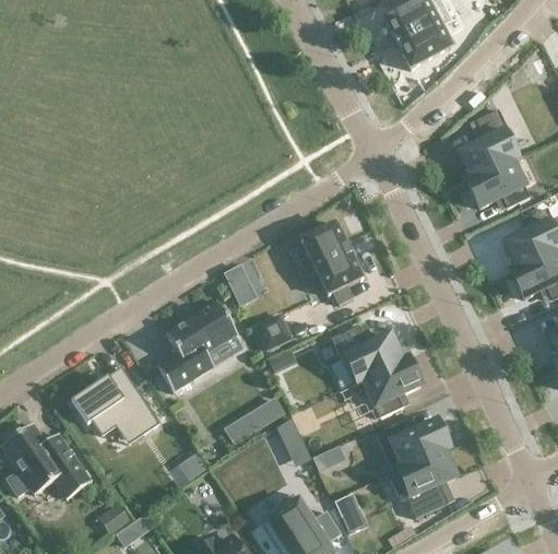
[(386,16),(383,18),(384,20),(386,20),(393,35),(392,36),(401,50),(402,50),(410,66),(411,68),(413,67),(450,46),(450,47),(452,46),(451,44),(450,44),(427,1),(429,0),(388,0),(394,13),(386,18),(386,16)]
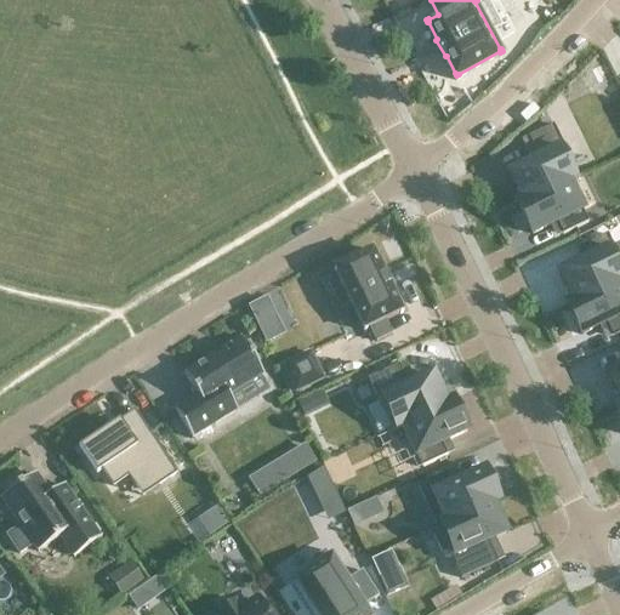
[(539,153),(510,168),(524,197),(524,198),(568,176),(569,177),(579,172),(553,120),(529,132),(539,153)]
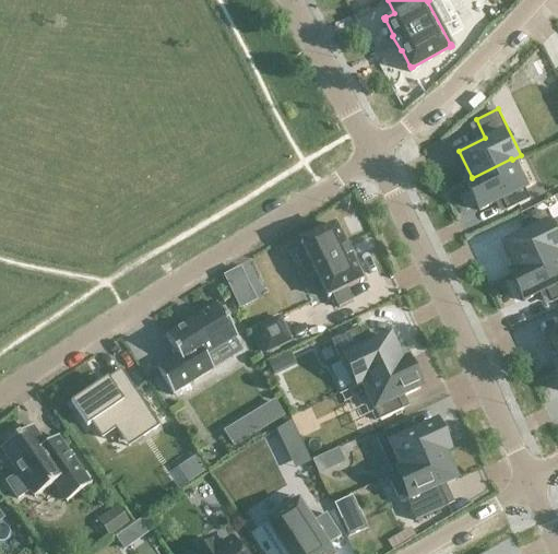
[(472,177),(466,179),(481,207),(502,197),(507,208),(530,196),(512,160),(511,158),(472,178),(472,177)]
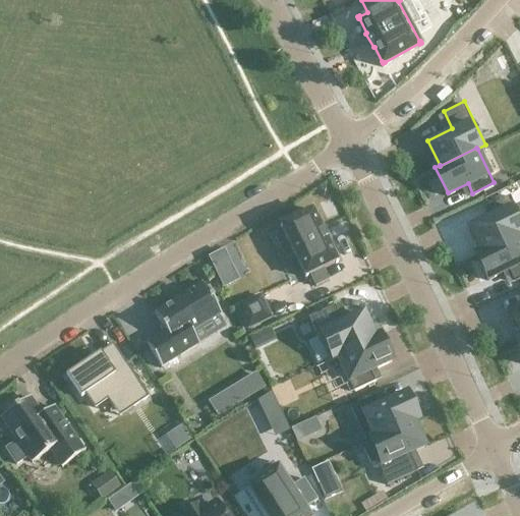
[(494,213),(469,225),(480,249),(481,250),(519,231),(519,201),(515,203),(510,192),(488,203),(494,213)]
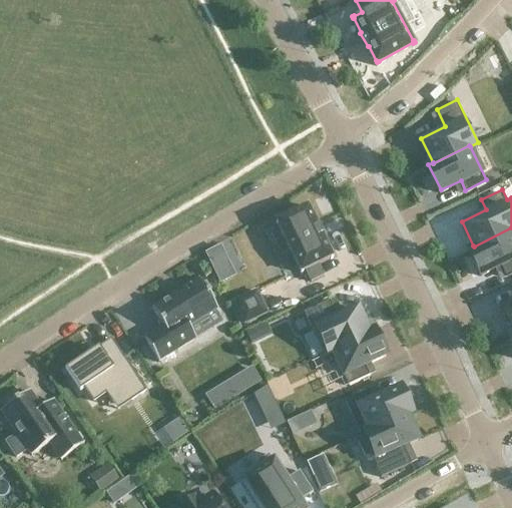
[(318,224),(320,223),(319,221),(318,222),(309,205),(309,203),(307,204),(279,217),(277,218),(278,220),(301,268),(302,270),(304,269),(306,268),(312,279),(324,272),(319,262),(331,256),(332,256),(334,255),(333,252),(332,252),(324,235),(325,234),(324,232),(323,233),(318,224)]
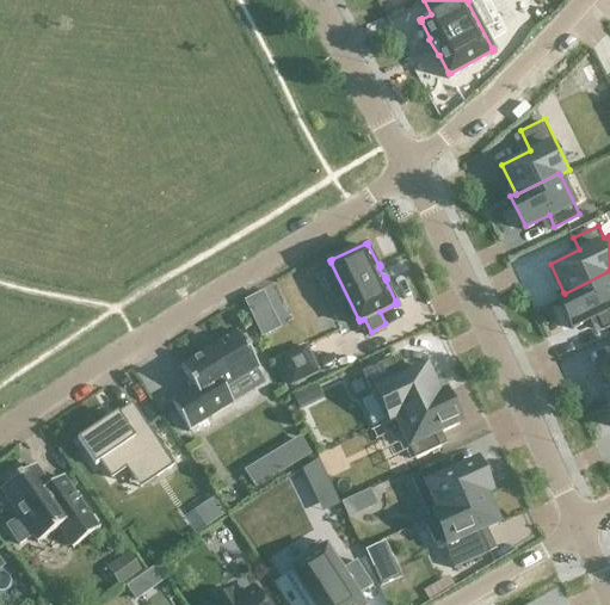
[(564,292),(559,295),(573,325),(597,314),(604,327),(609,325),(609,271),(565,294),(564,292)]
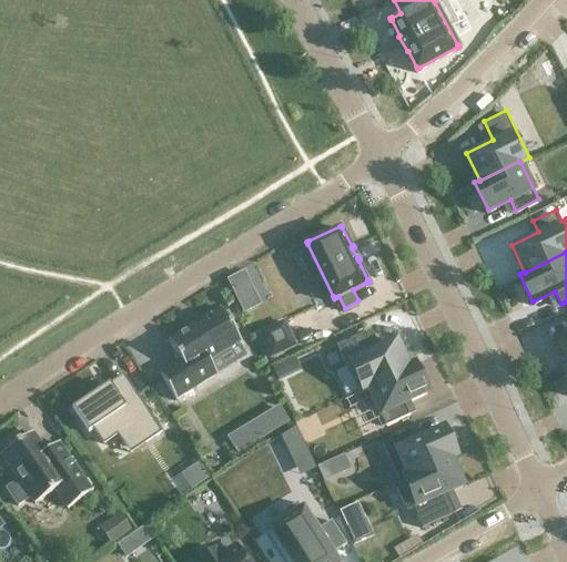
[(255,292),(238,299),(244,312),(262,303),(255,292)]
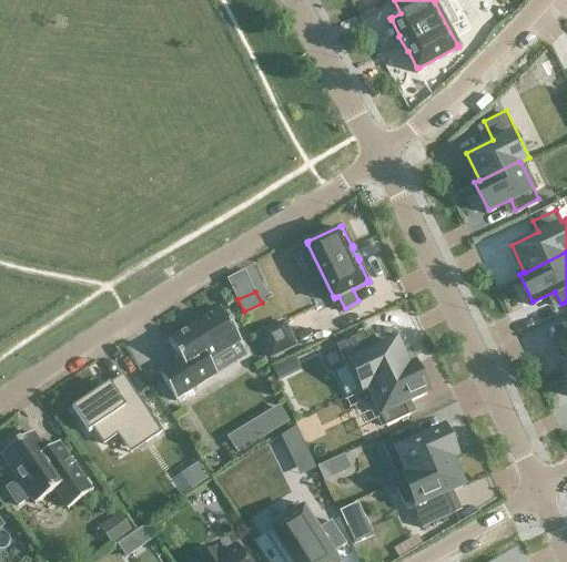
[(222,305),(169,337),(182,358),(161,370),(176,396),(218,370),(210,358),(242,338),(222,305)]
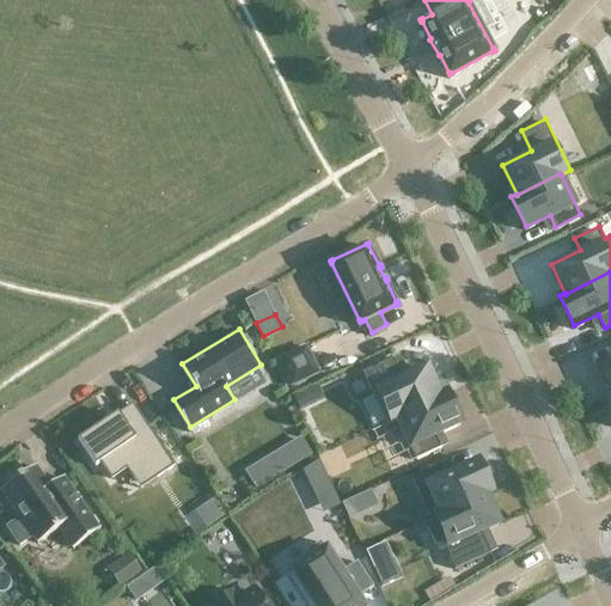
[(319,369),(306,343),(280,356),(293,381),(319,369)]
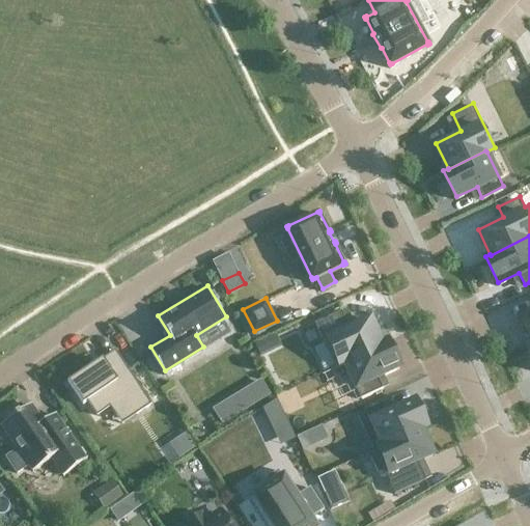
[(325,340),(313,345),(324,367),(335,362),(335,364),(387,339),(387,338),(382,340),(370,316),(350,326),(341,308),(315,320),(325,340)]
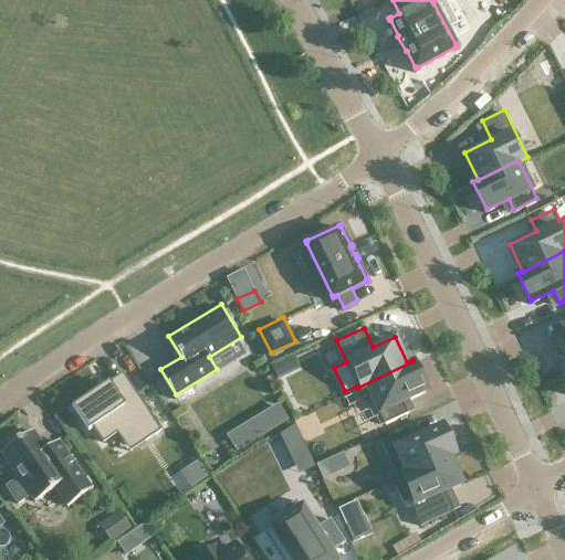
[(564,330),(553,336),(564,360),(564,330)]
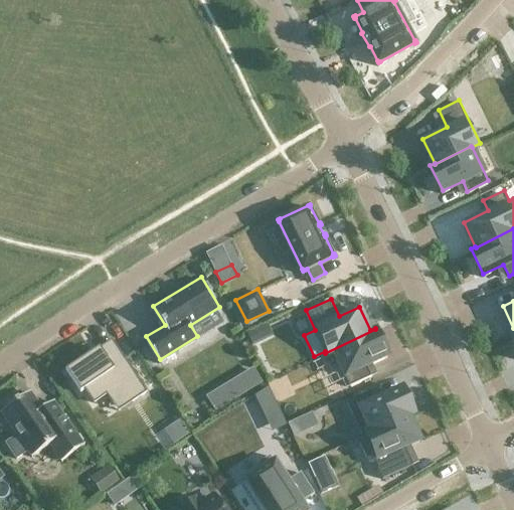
[(375,329),(325,353),(326,353),(335,349),(350,383),(371,373),(367,363),(387,354),(375,329)]
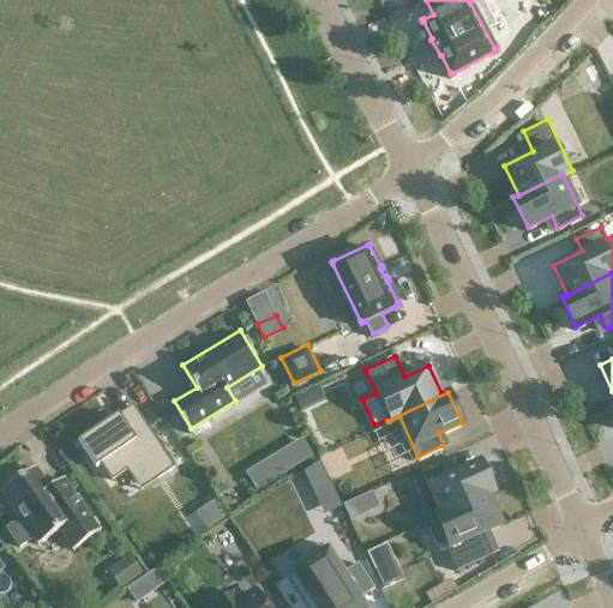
[(133,403),(79,439),(96,464),(102,461),(113,476),(144,455),(157,475),(174,463),(133,403)]
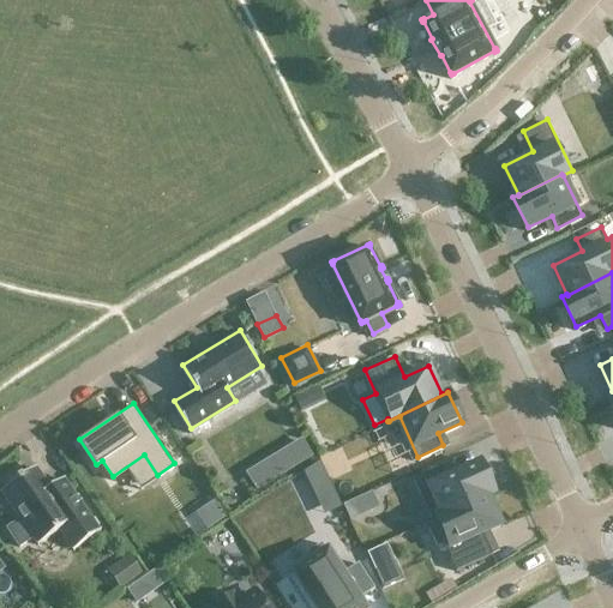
[(300,438),(276,453),(287,471),(312,456),(300,438)]
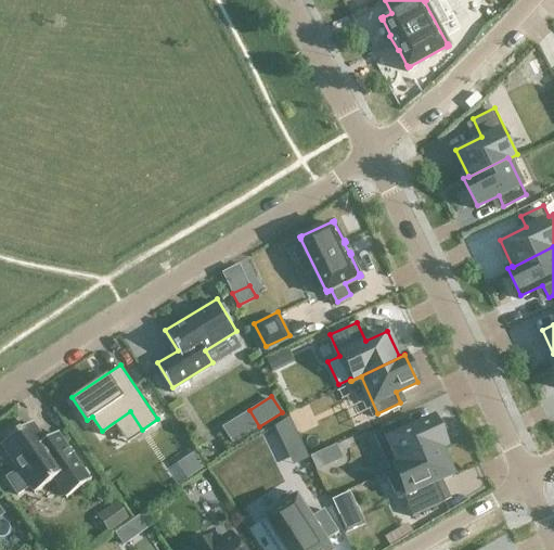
[(291,413),(277,422),(282,434),(297,427),(291,413)]
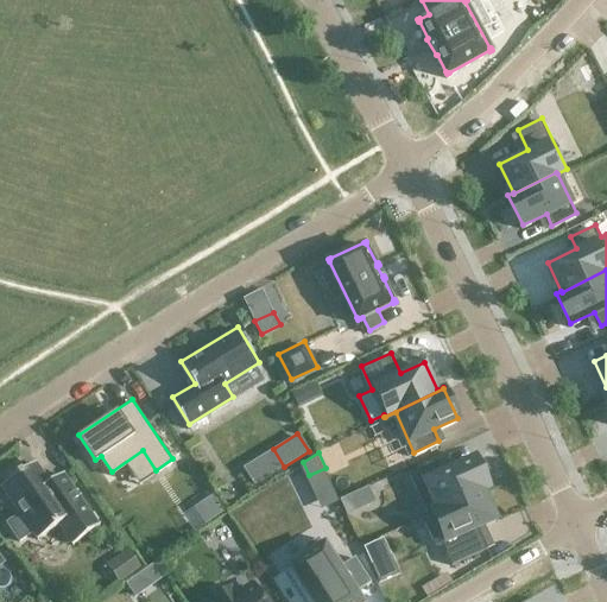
[(487,486),(474,456),(446,469),(440,457),(410,470),(428,511),(423,513),(423,514),(487,486)]
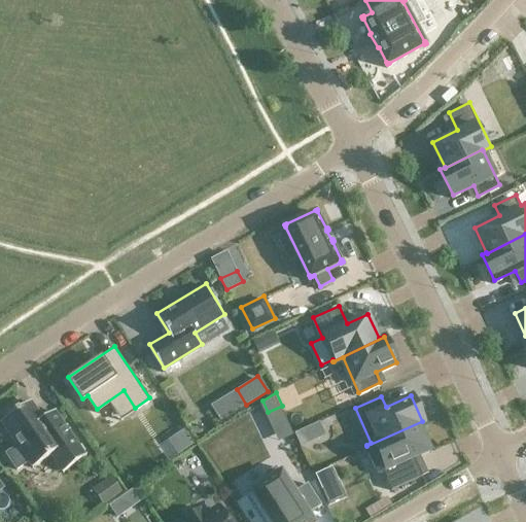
[(86,453),(55,408),(43,416),(31,398),(1,419),(18,443),(6,451),(18,465),(29,458),(33,464),(51,452),(63,468),(86,453)]
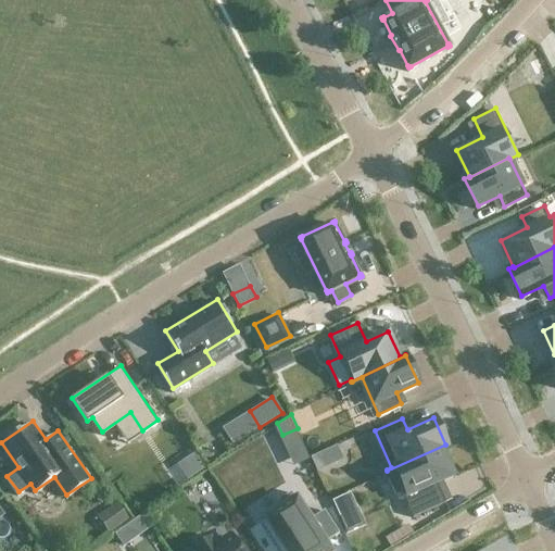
[(441,447),(446,445),(445,445),(387,471),(399,498),(405,495),(414,514),(446,499),(438,480),(453,473),(441,447)]
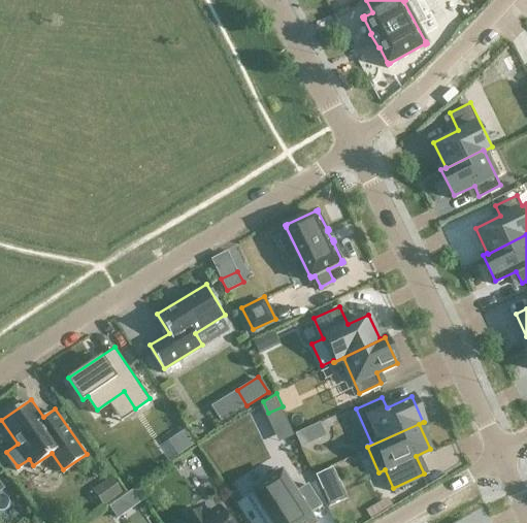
[(187,427),(172,436),(182,452),(197,442),(187,427)]
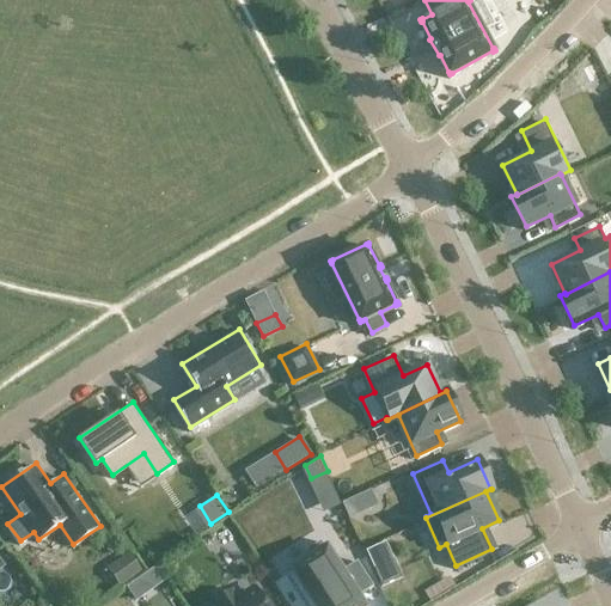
[(352,495),(346,499),(352,512),(359,509),(352,495)]
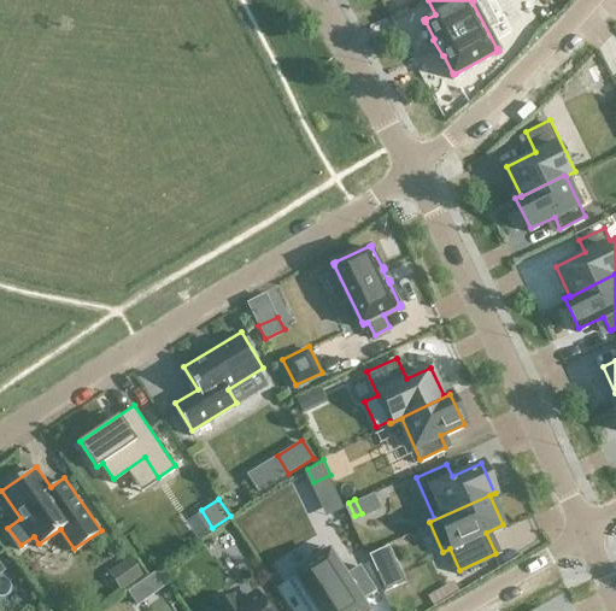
[(315,559),(295,573),(320,610),(368,610),(361,599),(375,589),(358,564),(344,573),(329,550),(329,551),(323,542),(309,552),(315,559)]
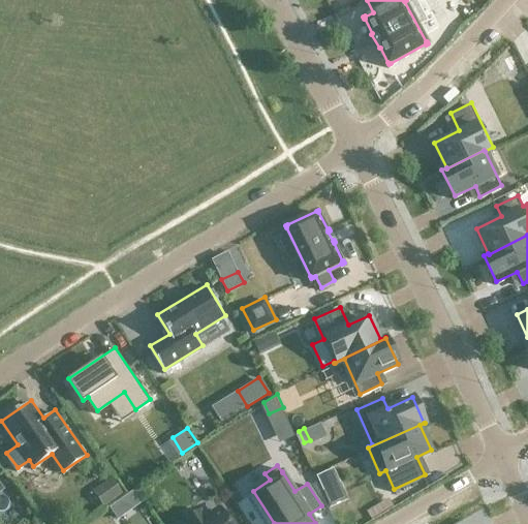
[(91,486),(97,494),(118,479),(111,470),(91,486)]
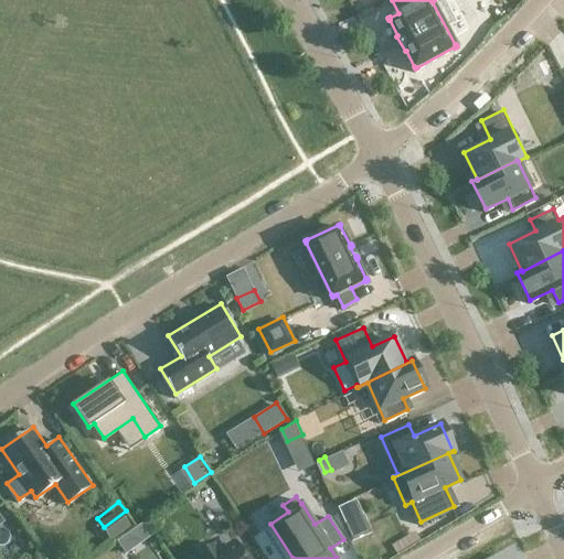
[(364,511),(347,519),(353,535),(372,526),(364,511)]
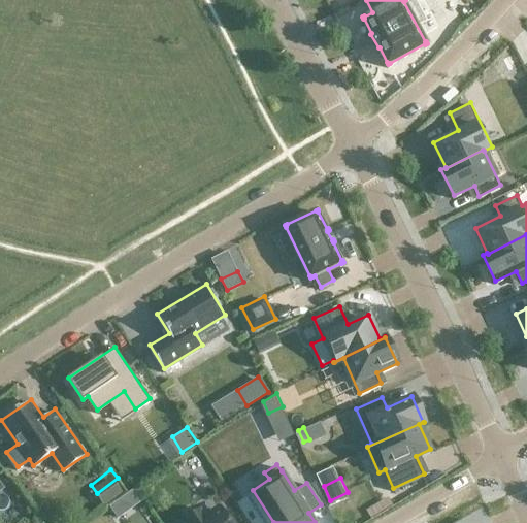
[(118,496),(110,501),(120,514),(126,509),(118,496)]
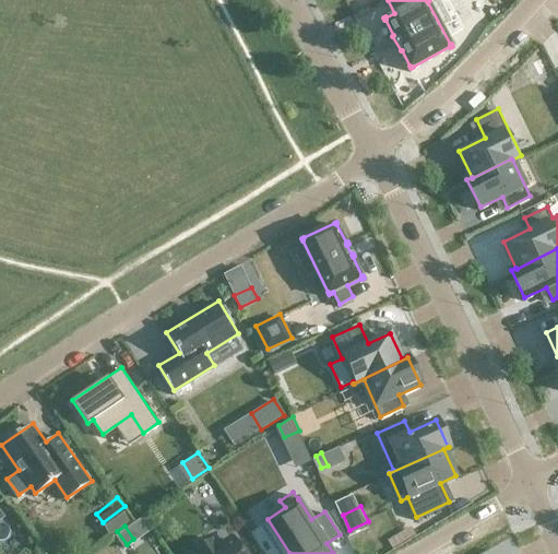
[(245,553),(234,537),(217,547),(212,538),(196,549),(199,553),(245,553)]
